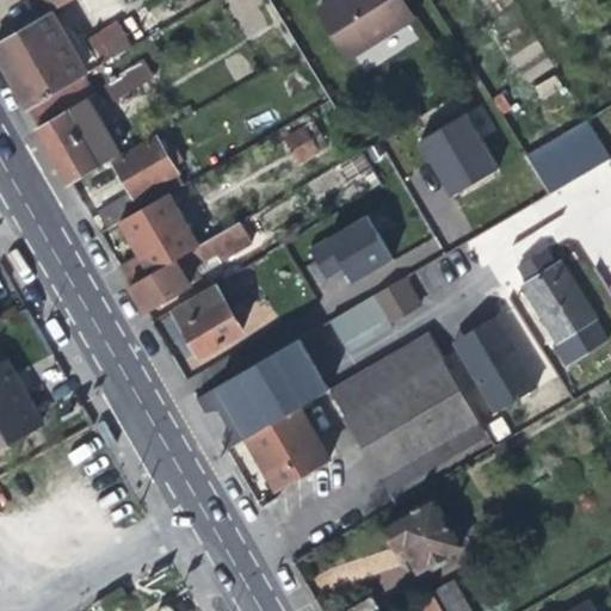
[(41,0),(49,14),(54,11),(71,1),(73,0),(41,0)]
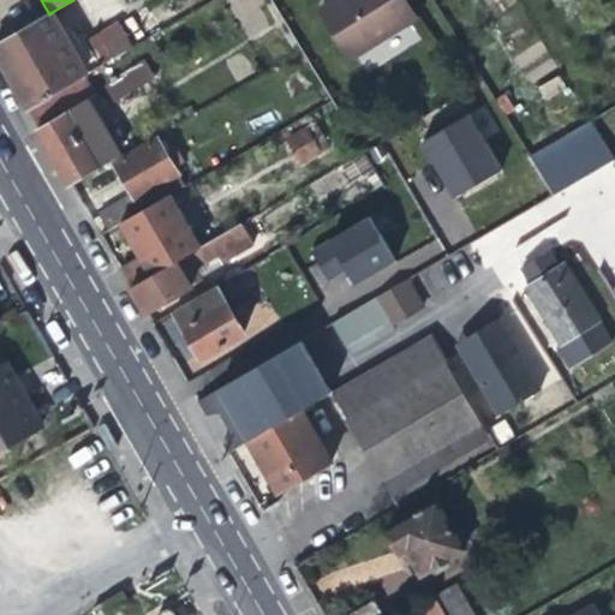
[(338,0),(324,9),(352,55),(415,16),(405,0),(338,0)]
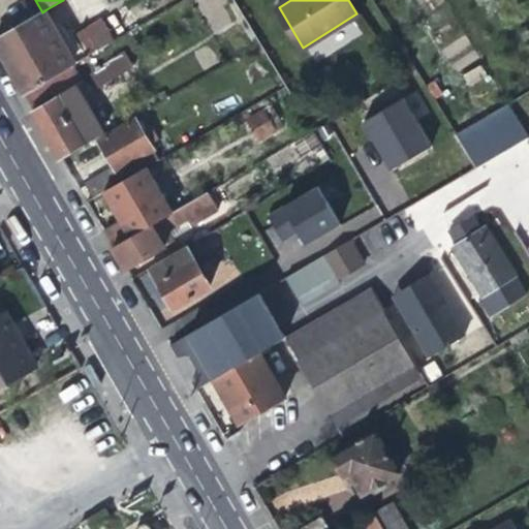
[(42,12),(0,36),(0,48),(12,69),(27,95),(74,68),(72,64),(125,33),(114,12),(64,39),(60,42),(42,12)]
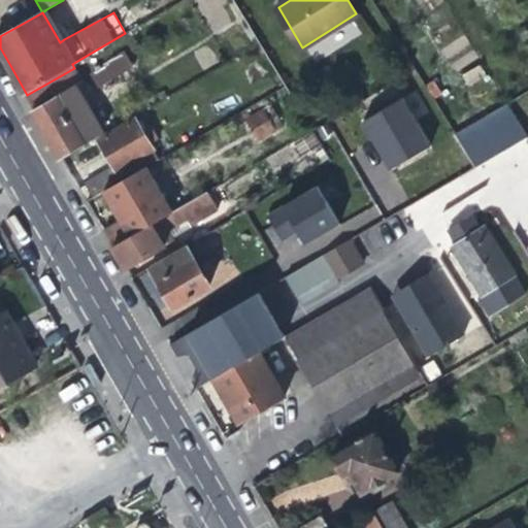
[(91,75),(99,89),(134,68),(126,56),(91,75)]
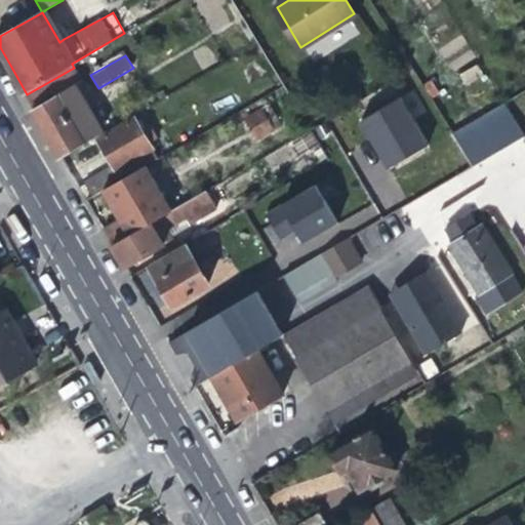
[(92,102),(74,68),(27,94),(44,125),(61,154),(96,133),(83,108),(92,102)]
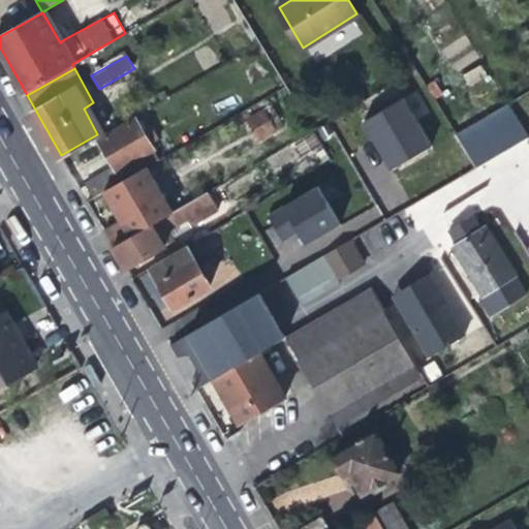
[(432,148),(403,99),(363,123),(392,172),(432,148)]
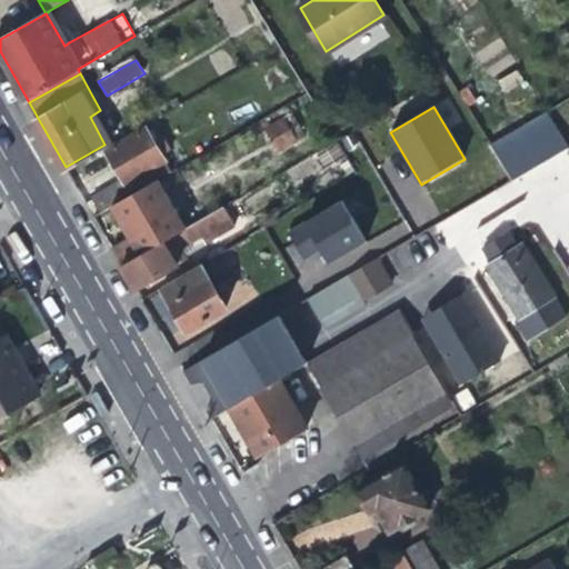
[(282,117),(267,127),(265,128),(280,156),(300,145),(282,117)]
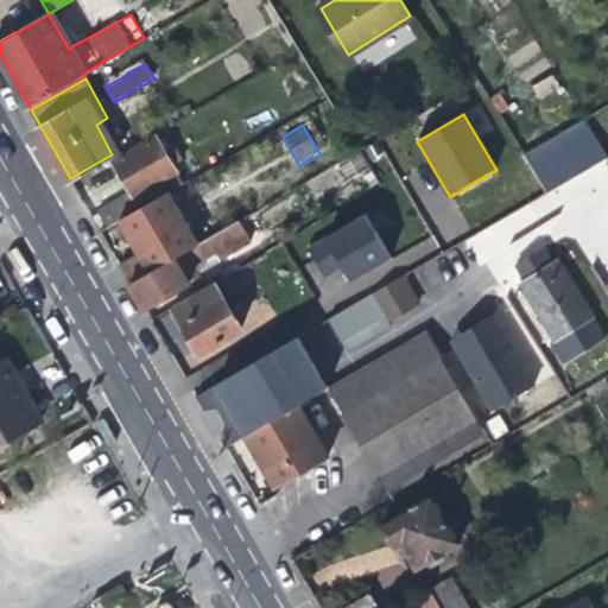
[(109,227),(119,222),(122,220),(169,192),(182,184),(156,139),(115,160),(126,182),(133,194),(115,203),(115,202),(100,210),(109,227)]
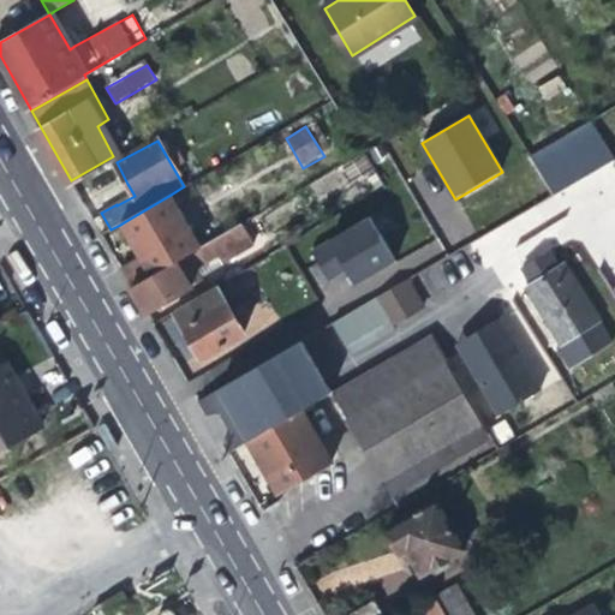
[(202,248),(171,195),(124,222),(136,244),(143,257),(123,269),(133,287),(202,248)]
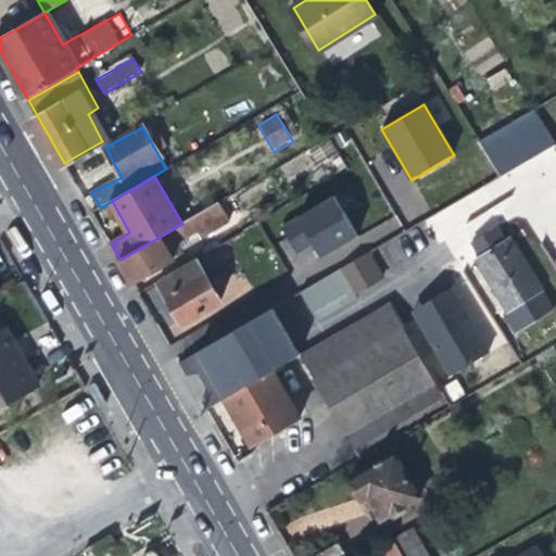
[(314,243),(321,256),(357,237),(336,198),(282,227),(297,253),(314,243)]
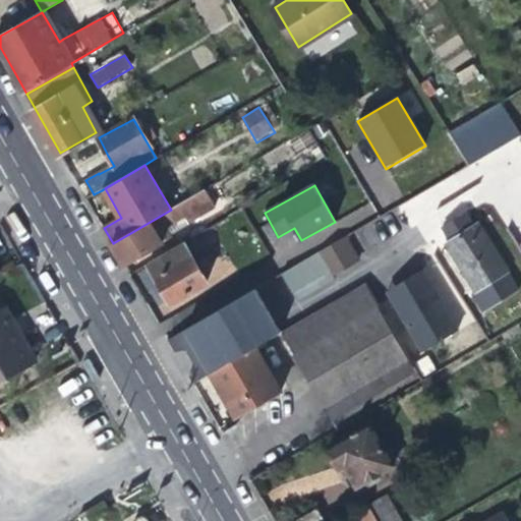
[(206,188),(171,210),(113,243),(121,257),(125,265),(173,237),(166,227),(185,216),(189,222),(216,206),(206,188)]
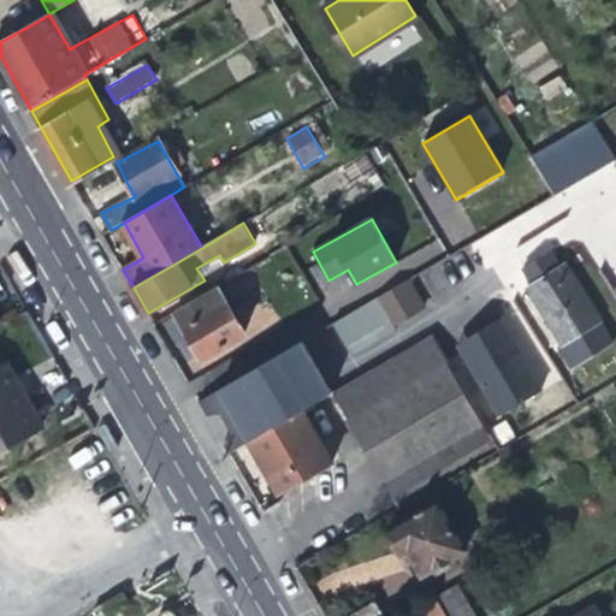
[(615,342),(600,320),(566,267),(528,289),(563,344),(557,347),(573,369),(615,342)]
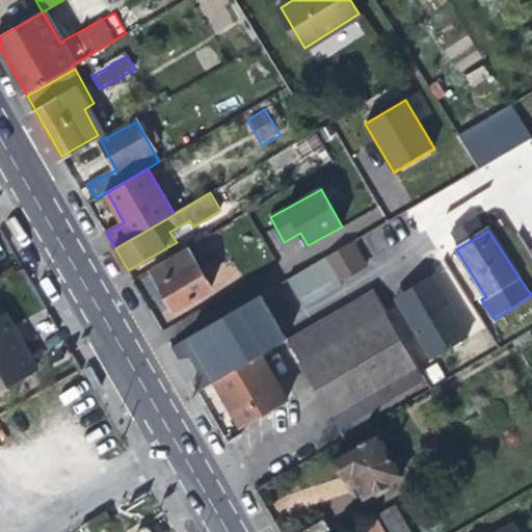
[(189,246),(151,269),(164,293),(173,309),(212,287),(208,280),(216,274),(212,265),(203,270),(189,246)]
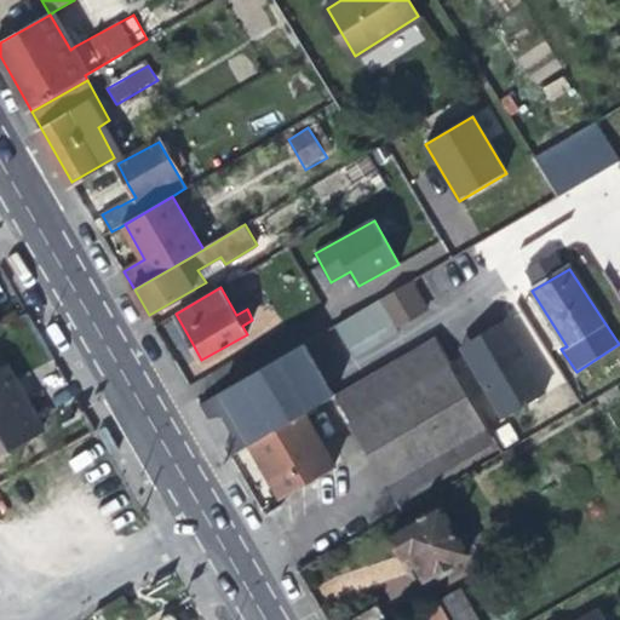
[(396,334),(377,300),(375,302),(334,326),(333,326),(352,360),(396,334)]
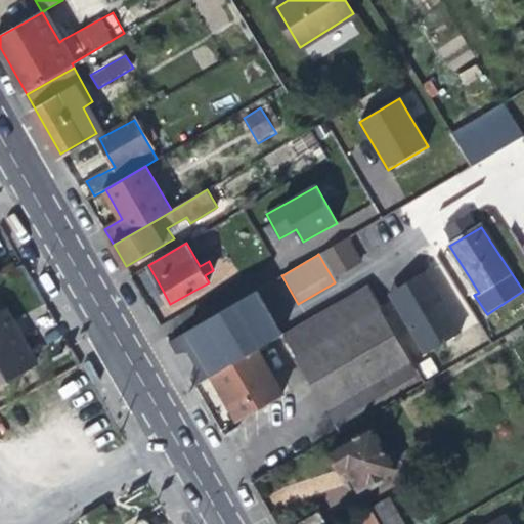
[(426,274),(406,286),(410,293),(395,302),(427,355),(463,335),(426,274)]
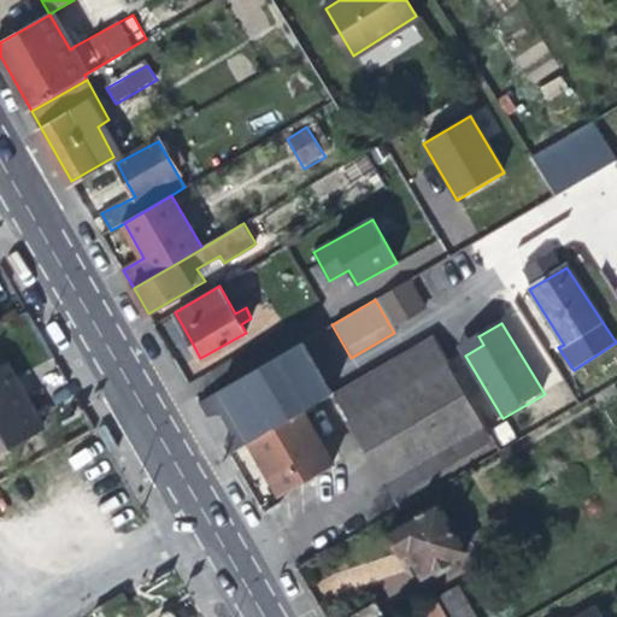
[(315,334),(304,340),(310,350),(321,344),(315,334)]
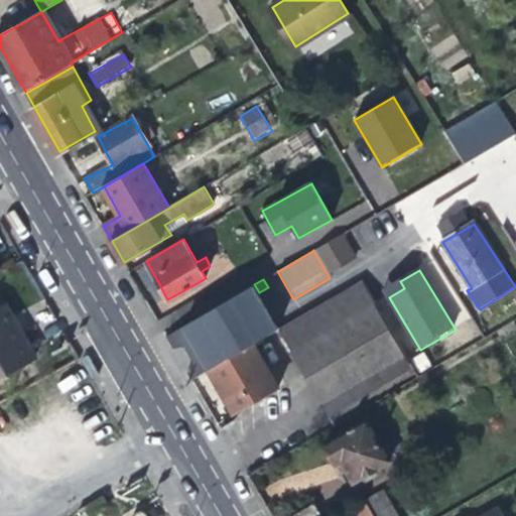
[(340,294),(279,330),(305,375),(321,405),(406,357),(363,281),(340,294)]
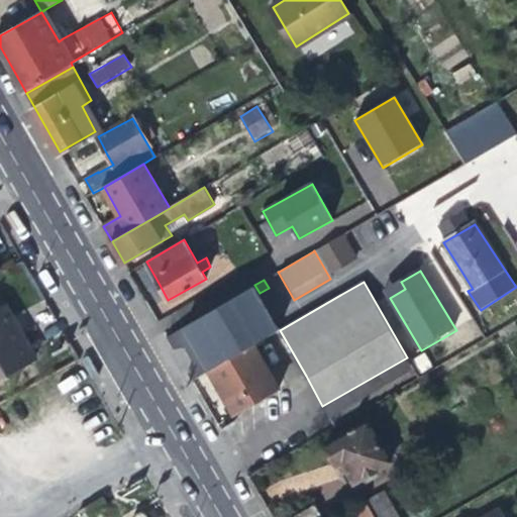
[(401,282),(386,290),(390,298),(405,289),(401,282)]
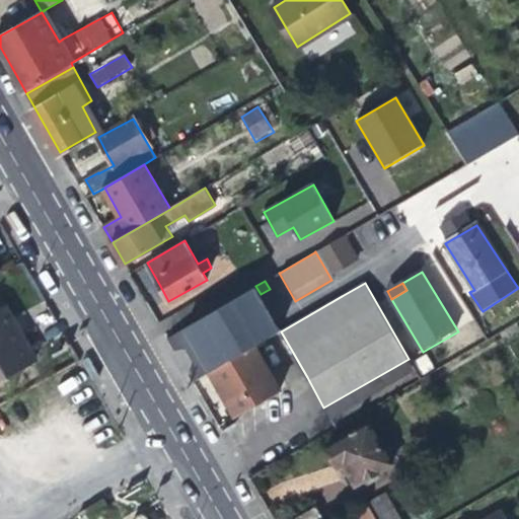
[(255,286),(186,326),(198,349),(210,372),(254,347),(281,331),(261,294),(255,286)]
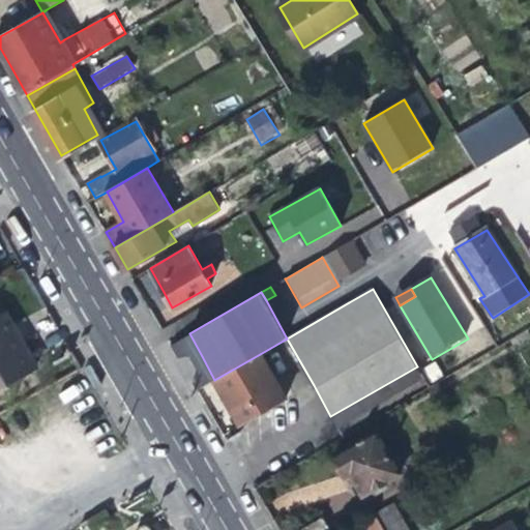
[(8,326),(12,323),(8,315),(0,319),(0,388),(38,366),(26,346),(21,348),(8,326)]
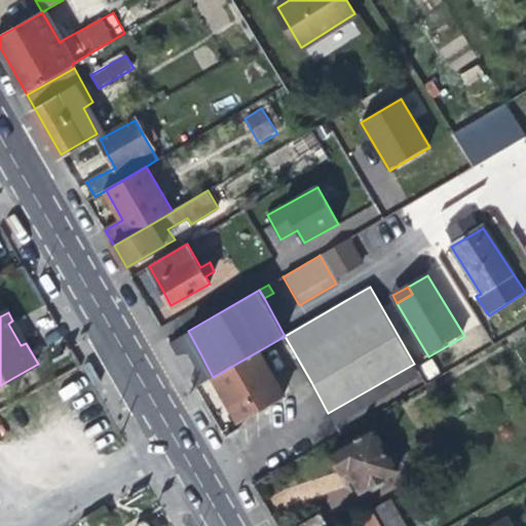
[(21,335),(12,321),(8,324),(21,345),(26,343),(21,335)]
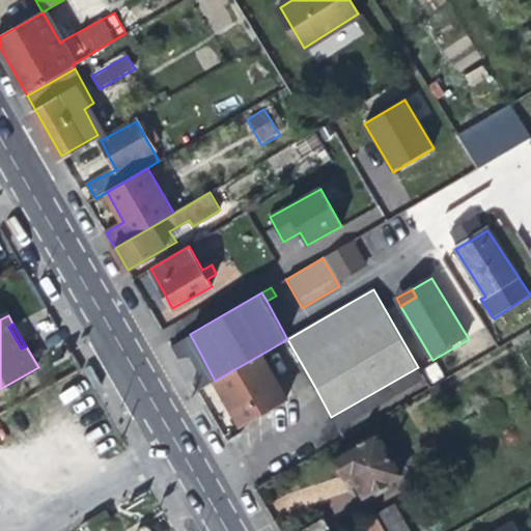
[(260,355),(215,381),(227,403),(241,428),(286,402),(260,355)]
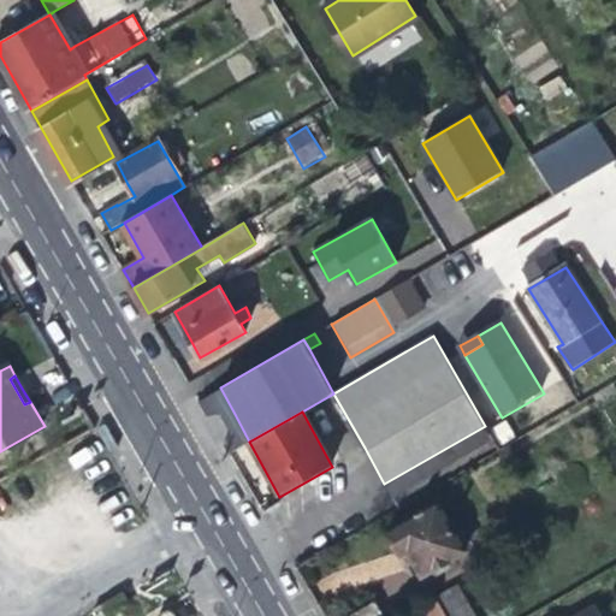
[(108,420),(101,425),(113,448),(120,443),(108,420)]
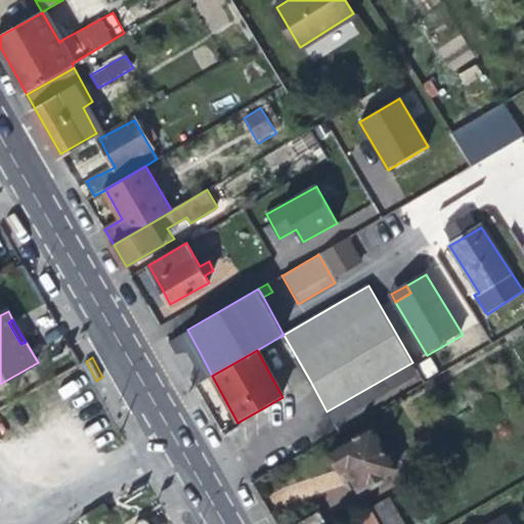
[(330,453),(340,471),(347,467),(352,475),(358,487),(360,487),(397,466),(389,451),(385,453),(384,454),(372,430),(330,453)]
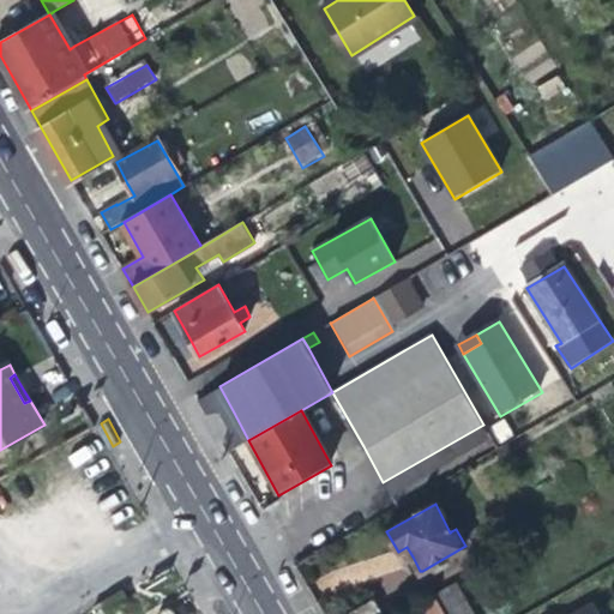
[(473,613),(455,582),(433,595),(444,613),(473,613)]
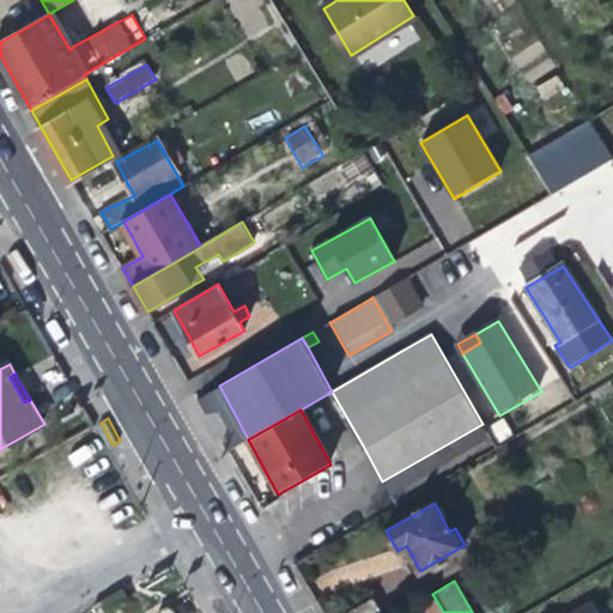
[(384,612),(375,598),(349,612),(384,612)]
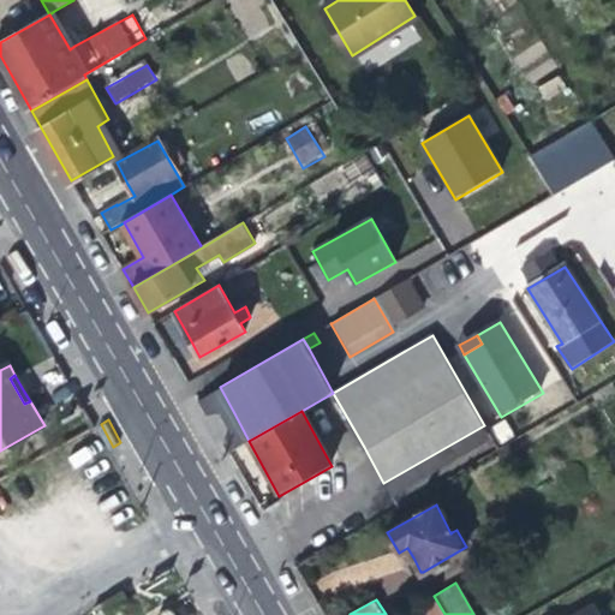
[(597,614),(591,604),(572,614),(597,614)]
